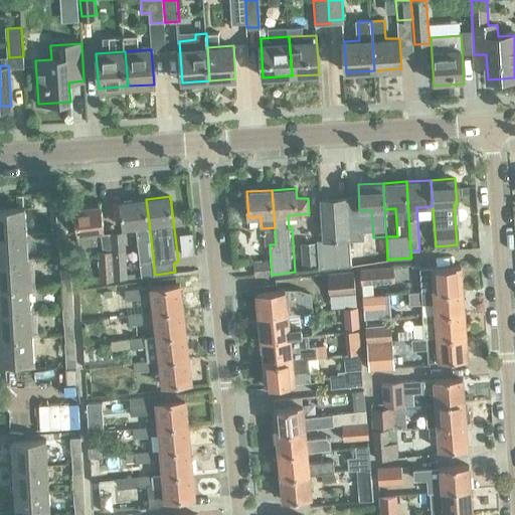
[(317,270),(351,266),(349,238),(347,197),(321,198),(323,240),(316,240),(317,252),(317,267),(317,270)]
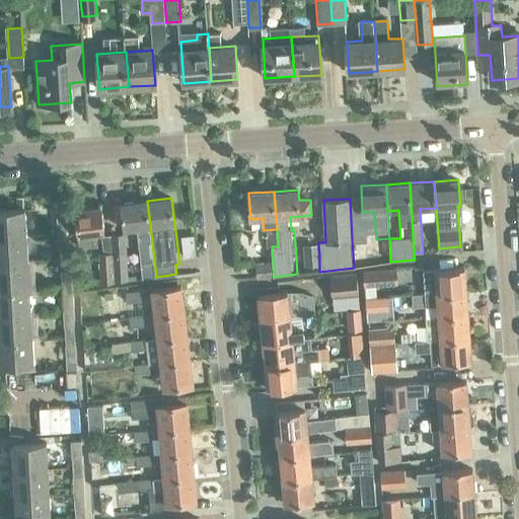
[(140,242),(152,241),(147,201),(122,204),(126,230),(138,228),(140,242)]
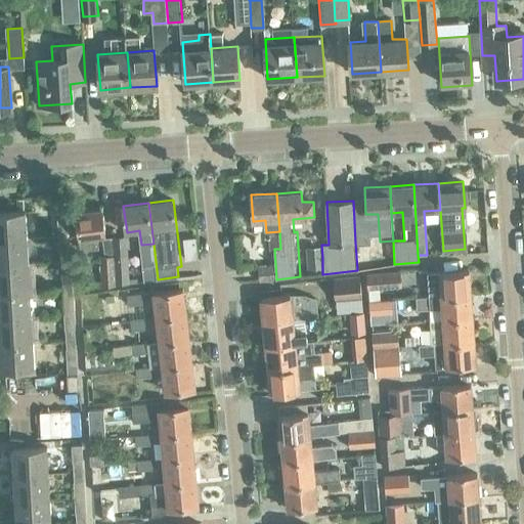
[(58,224),(69,223),(68,207),(58,207),(58,224)]
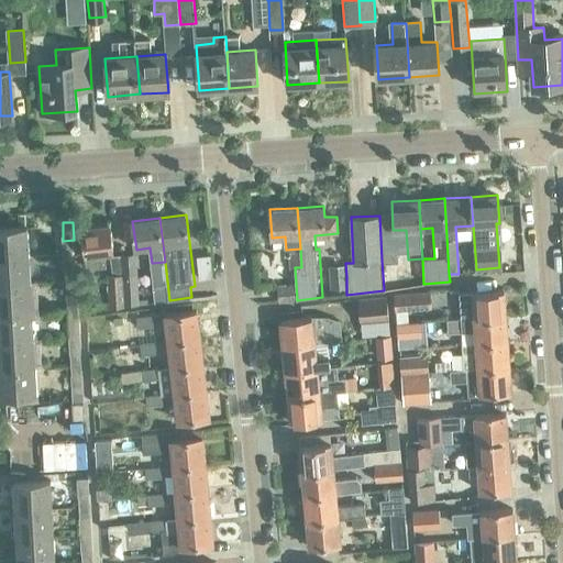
[(85,255),(113,252),(110,223),(81,227),(85,255)]
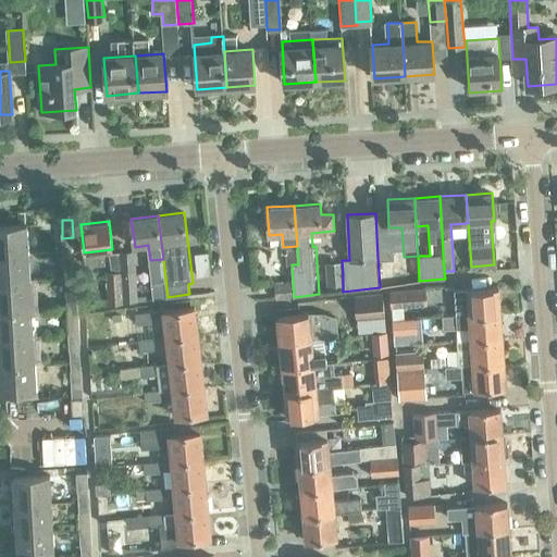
[(0,254),(29,252),(27,223),(25,223),(19,224),(0,224),(0,254)]
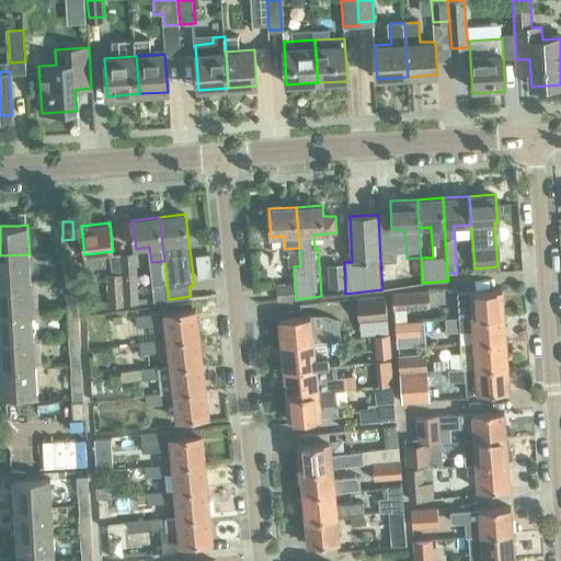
[(65,270),(76,268),(75,252),(64,253),(65,270)]
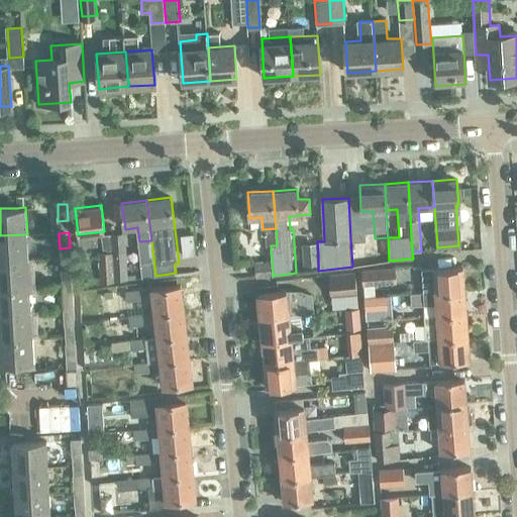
[(111,232),(101,234),(103,250),(112,250),(111,234),(111,232)]
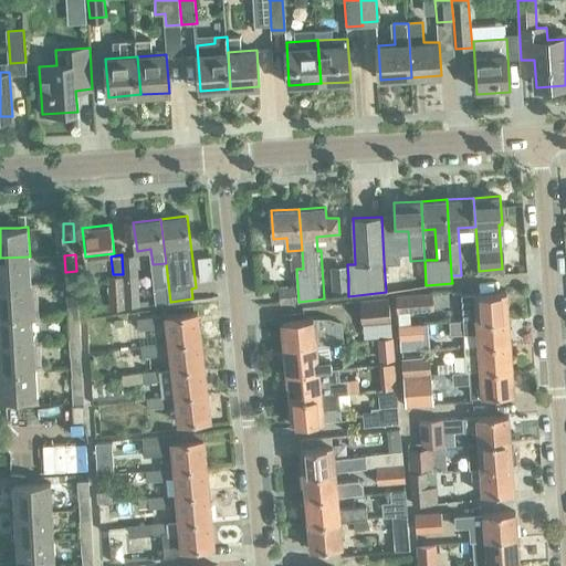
[(123,274),(123,278),(125,307),(142,306),(138,255),(122,257),(123,274)]
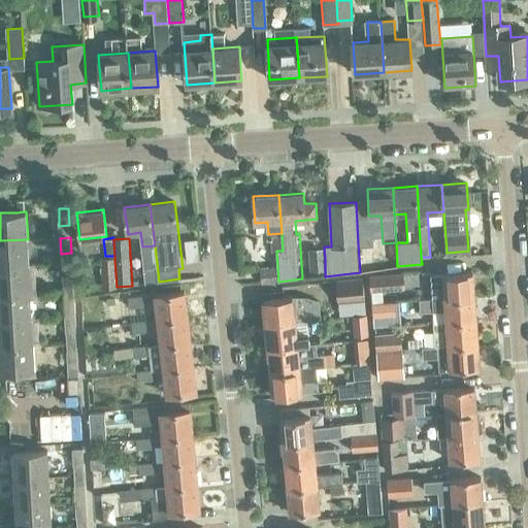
[(0,268),(29,267),(28,239),(0,240),(0,268)]
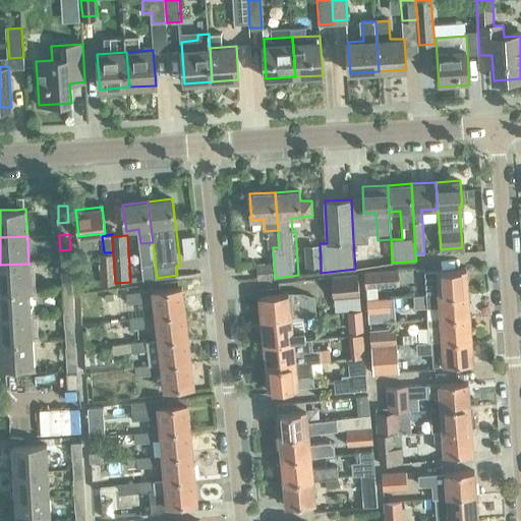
[(355,267),(366,267),(364,239),(353,240),(355,267)]
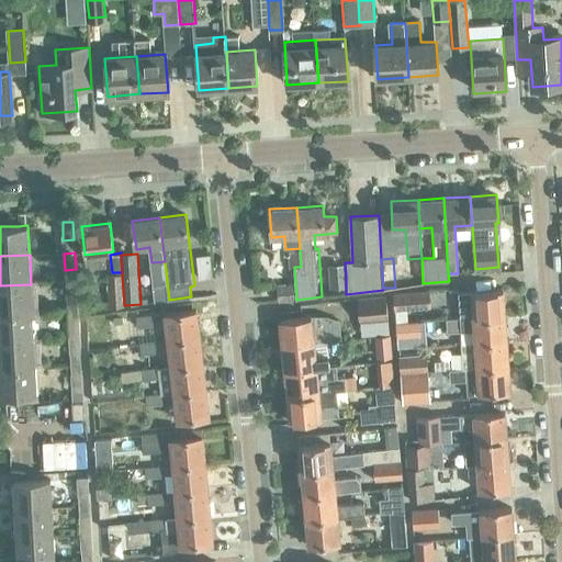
[(210,265),(199,266),(201,277),(212,276),(210,265)]
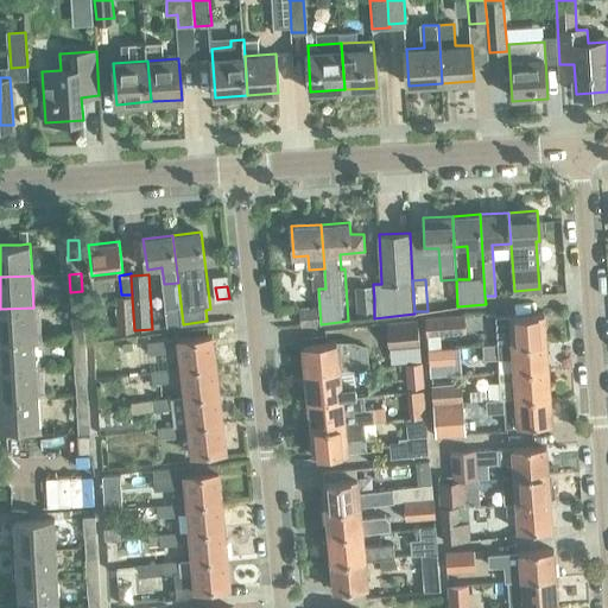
[(118,330),(134,330),(132,298),(116,298),(118,330)]
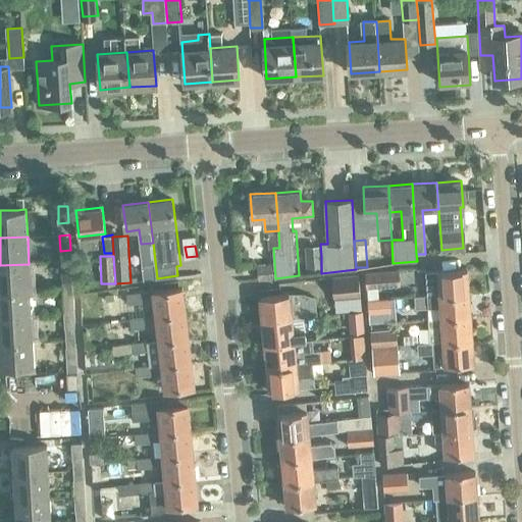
[(321,256),(306,257),(307,271),(321,270),(321,256)]
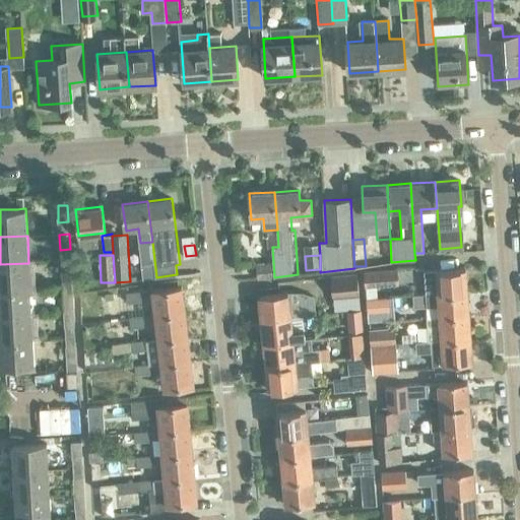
[(63,274),(72,273),(71,257),(62,258),(63,274)]
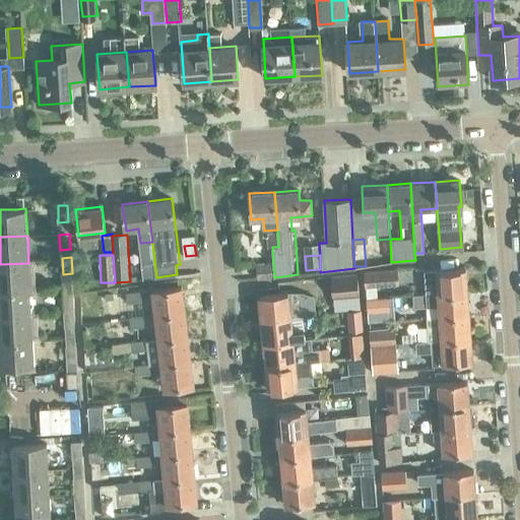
[(274,277),(273,262),(257,263),(257,265),(246,266),(247,280),(274,277)]
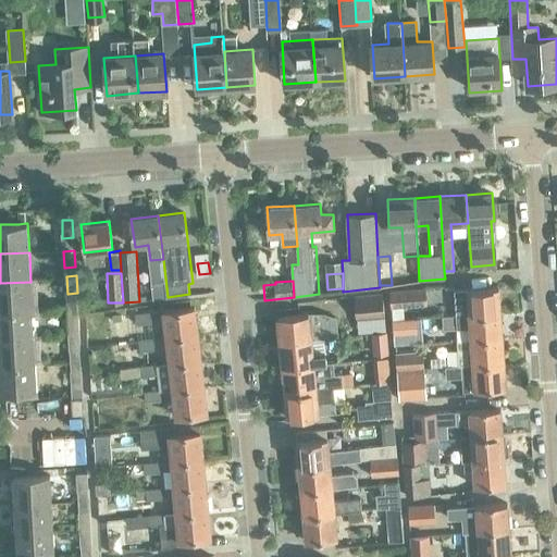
[(0,312),(32,311),(31,282),(0,283),(0,312)]
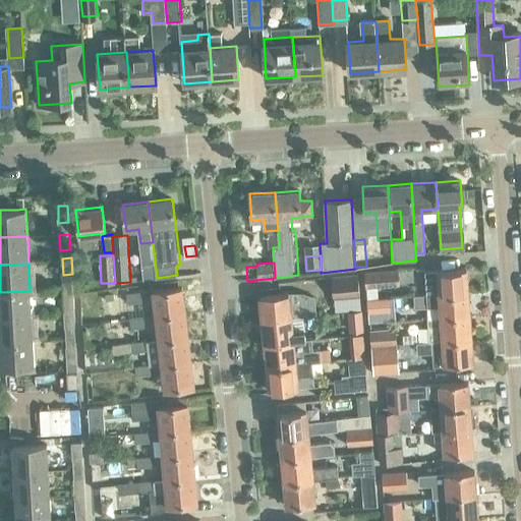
[(428,296),(467,293),(466,269),(426,272),(428,296)]
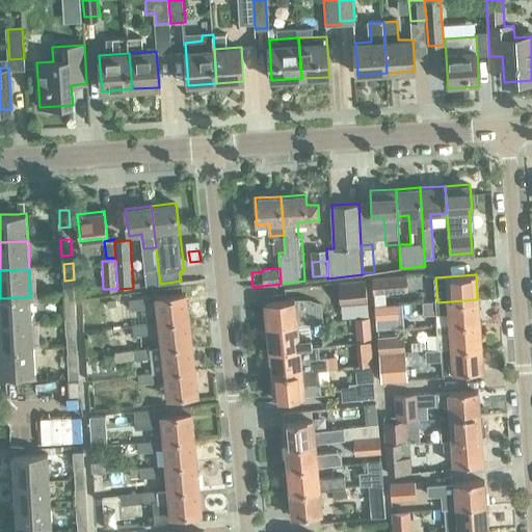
[(341,304),(368,302),(366,281),(340,283),(341,304)]
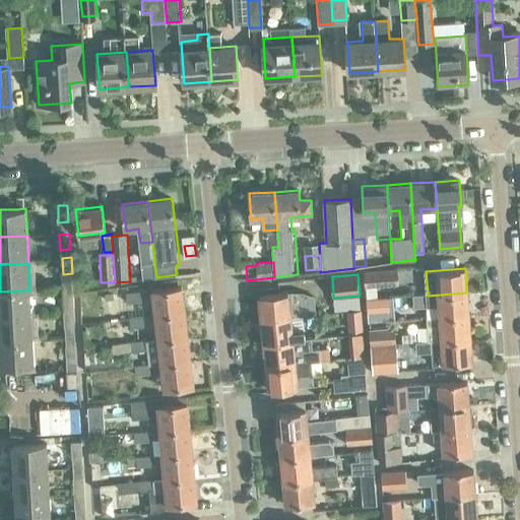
[(379,285),(368,286),(369,298),(380,297),(379,285)]
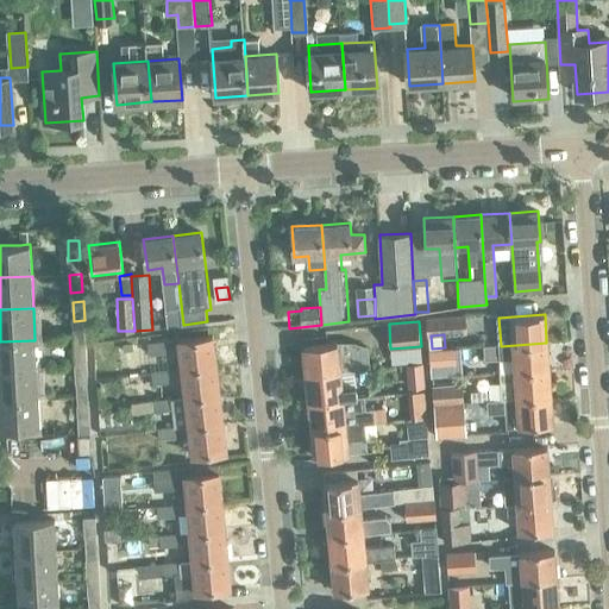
[(183,371),(217,366),(213,336),(180,339),(183,371)]
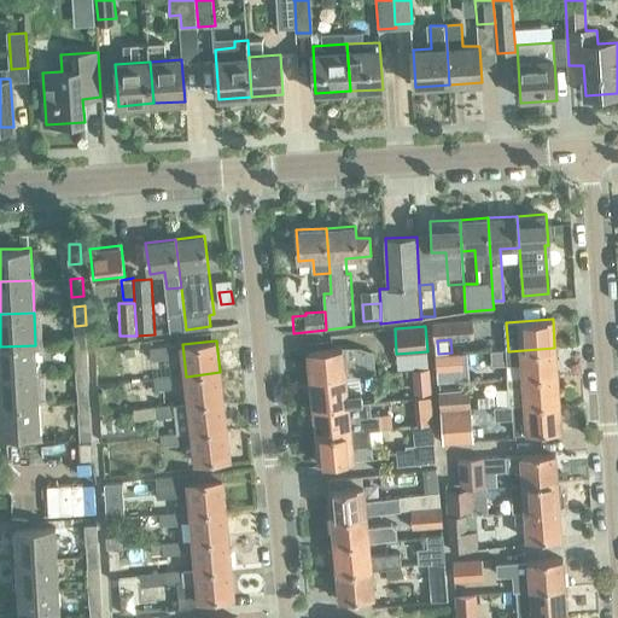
[(0,374),(38,373),(35,345),(0,347),(0,374)]
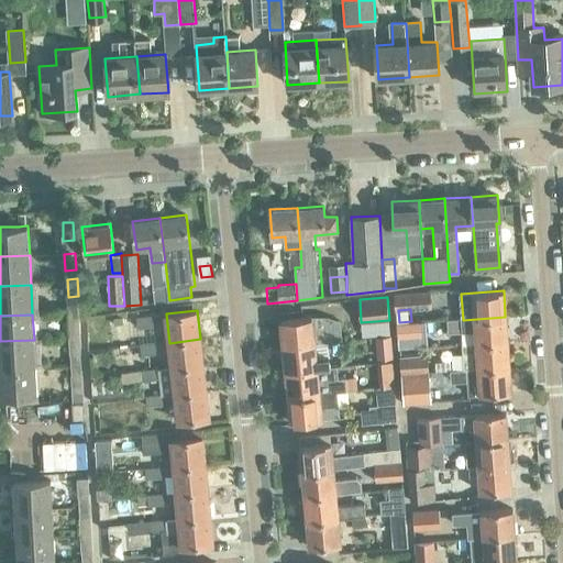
[(138,329),(154,327),(153,316),(136,318),(138,329)]
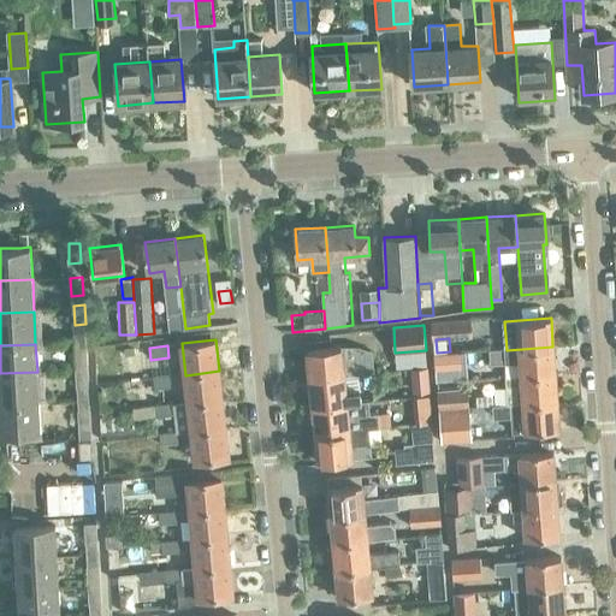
[(311,380),(344,375),(373,372),(371,351),(357,347),(342,347),(307,350),(311,380)]
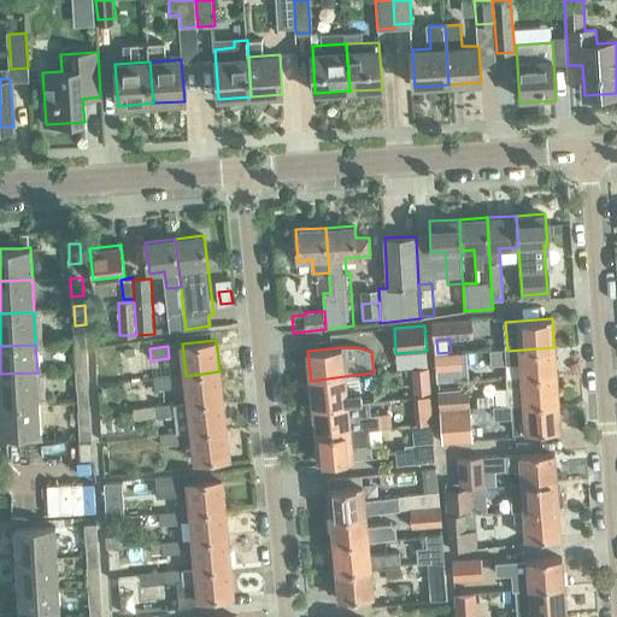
[(553,347),(507,351),(509,365),(521,364),(521,377),(556,375),(553,347)]
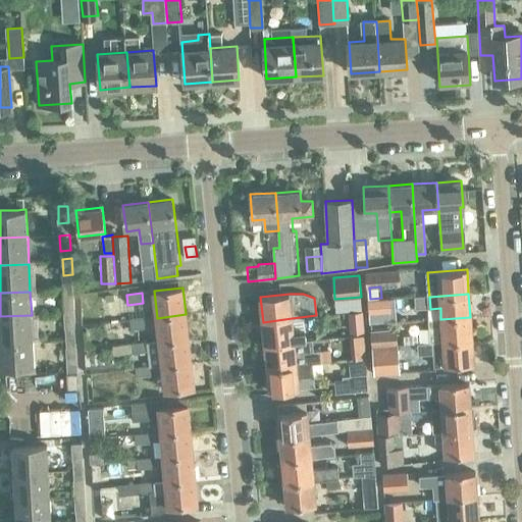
[(65,313),(74,312),(73,296),(64,297),(65,313)]
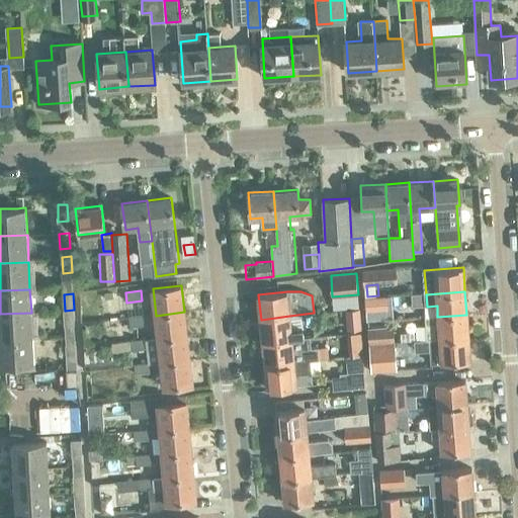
[(426,294),(413,295),(414,308),(427,307),(426,294)]
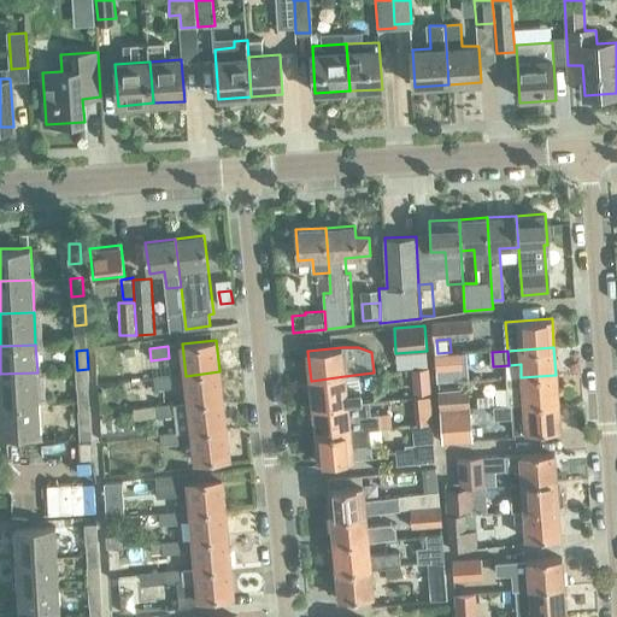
[(450,354),(438,354),(439,372),(451,371),(450,354)]
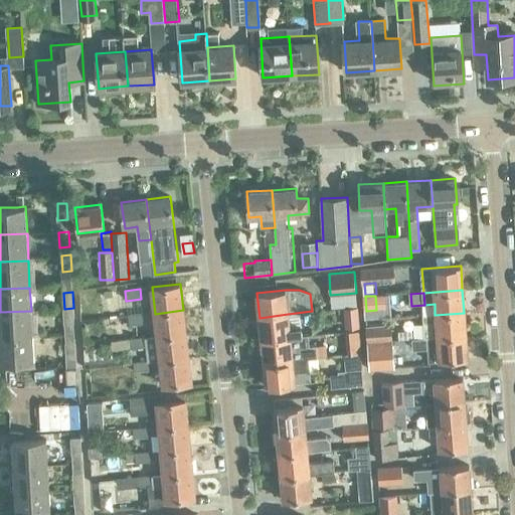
[(64,322),(74,322),(73,308),(64,309),(64,322)]
